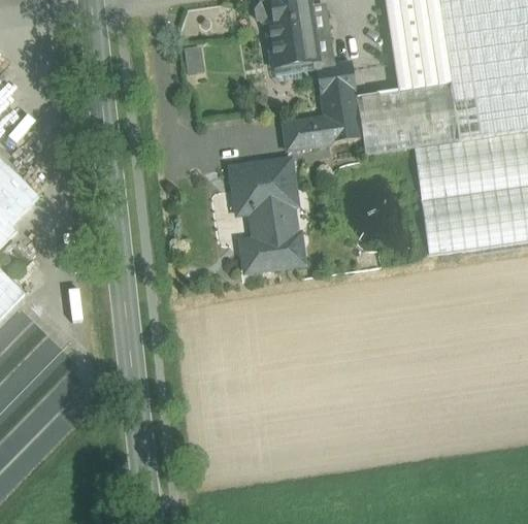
[(271,0),(271,1),(260,2),(255,9),(256,19),(263,24),(266,24),(269,41),(270,41),(273,65),(312,60),(314,69),(317,69),(334,66),(333,65),(326,11),(308,13),(307,7),(311,6),(309,0),(271,0)]
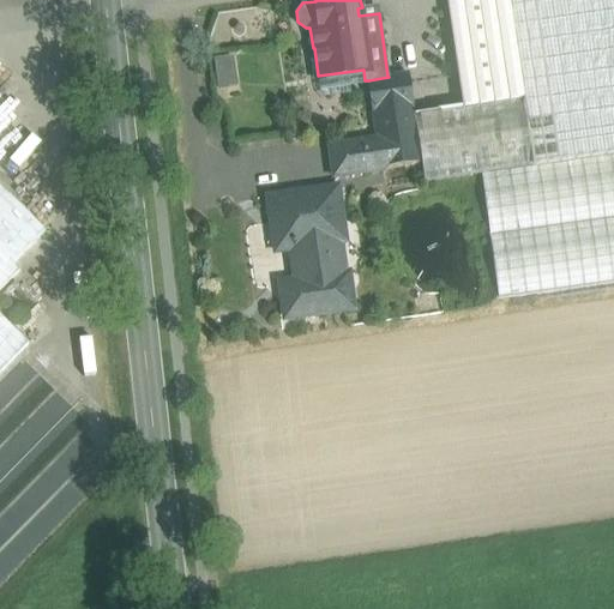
[(423,0),(427,22),(565,0),(423,0)]
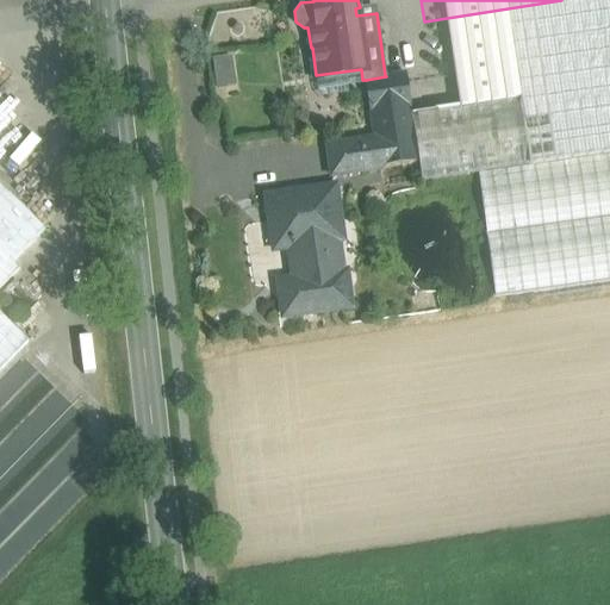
[(561,0),(424,22),(430,64),(609,36),(609,0),(561,0)]
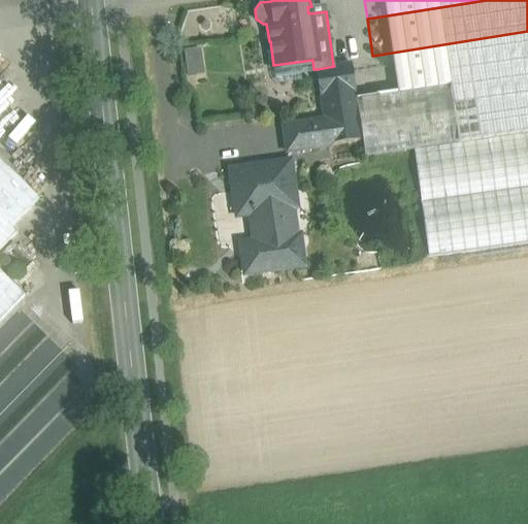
[(527,31),(372,56),(378,94),(450,84),(456,126),(527,116),(527,31)]
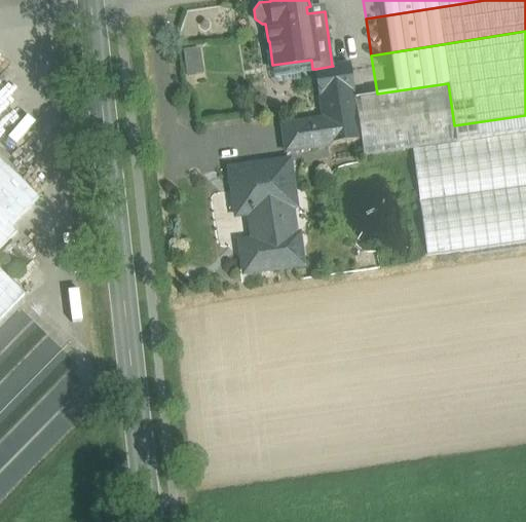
[(187,46),(188,71),(207,70),(204,45),(187,46)]
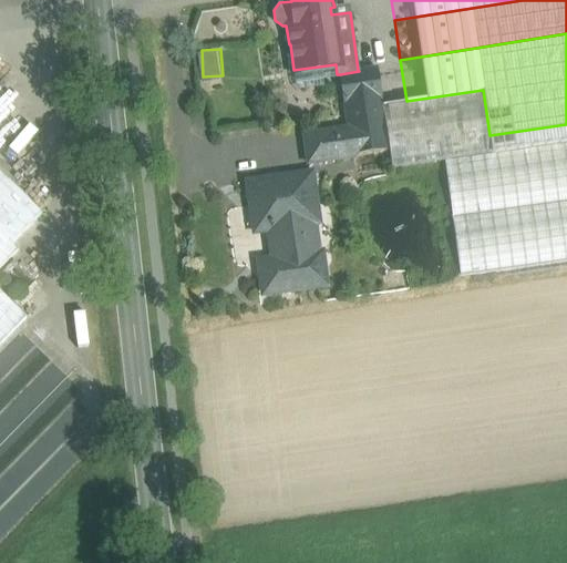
[(378,67),(358,70),(359,71),(340,74),(344,101),(381,95),(378,67)]
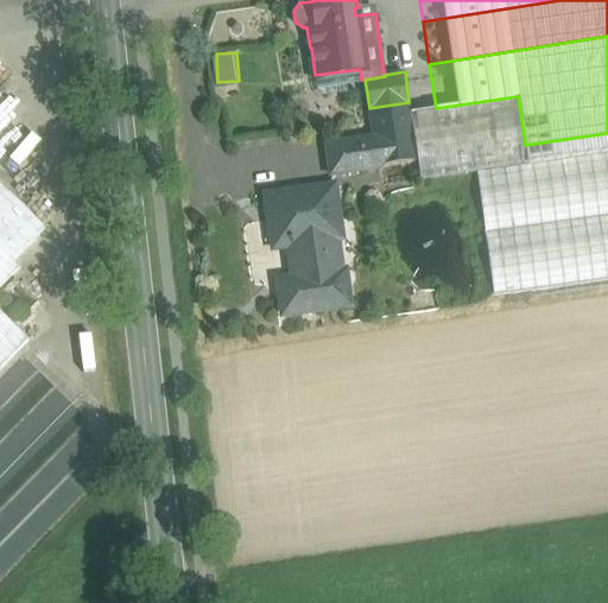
[(322,93),(353,88),(350,75),(320,80),(322,93)]
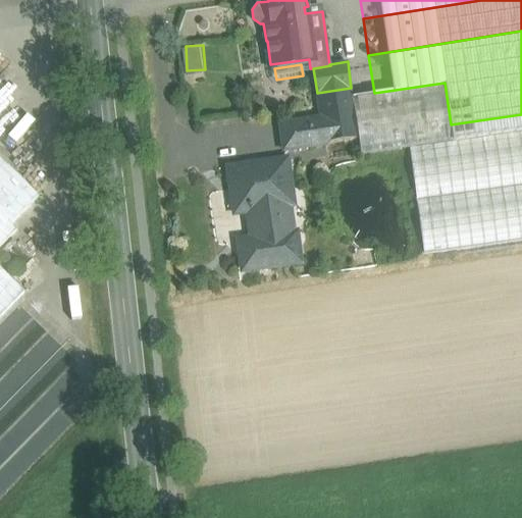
[(0,313),(24,289),(0,264),(0,244),(17,226),(0,209),(0,173),(9,164),(0,154),(0,81),(0,80),(0,313)]
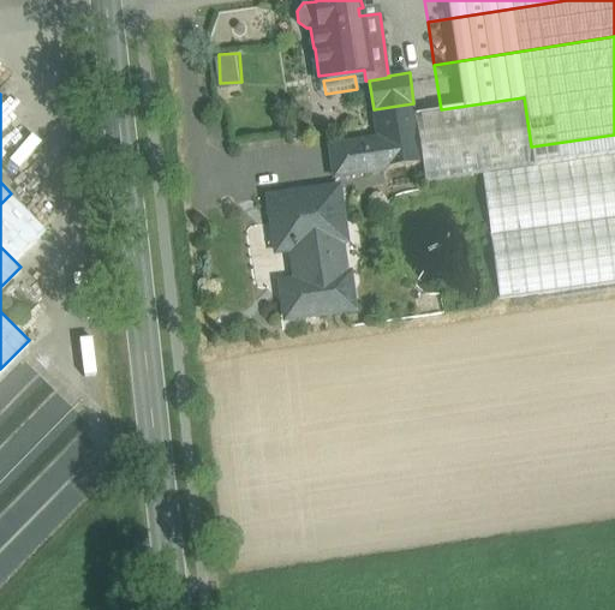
[(441,109),(416,113),(423,160),(425,179),(482,171),(533,162),(531,147),(524,97),(441,109)]
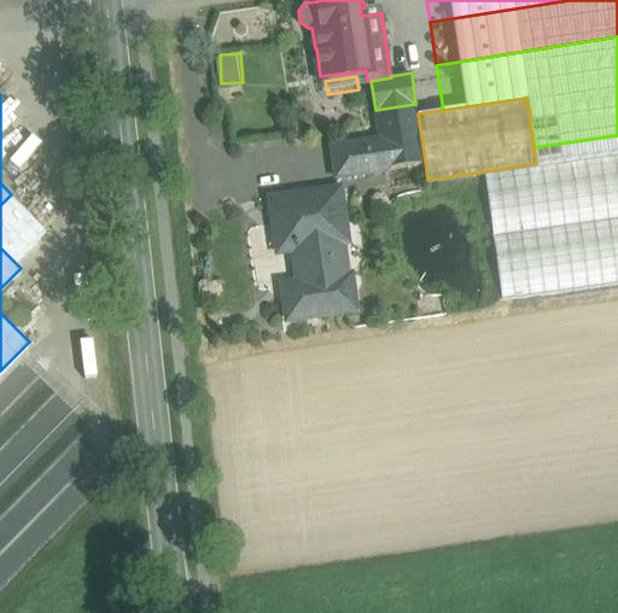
[(415,104),(375,110),(380,138),(384,167),(385,167),(425,161),(418,114),(415,104)]
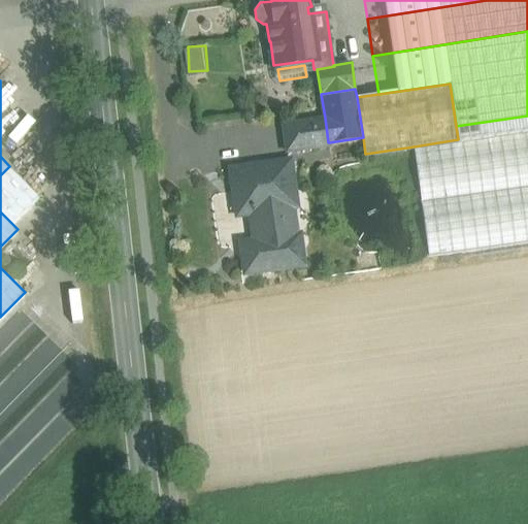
[(527,116),(456,126),(458,139),(527,130),(527,116)]
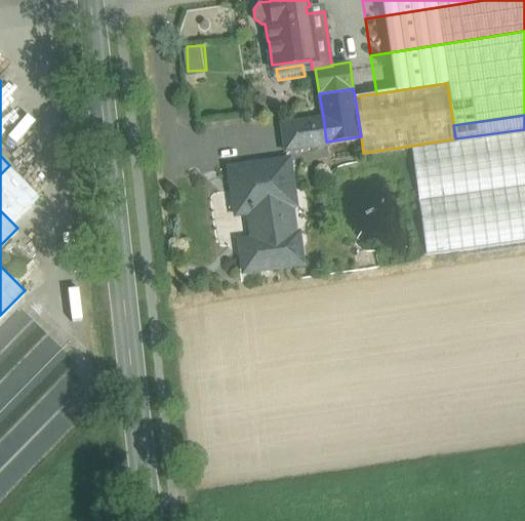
[(323,117),(282,123),(286,149),(327,143),(327,142),(326,142),(323,117)]
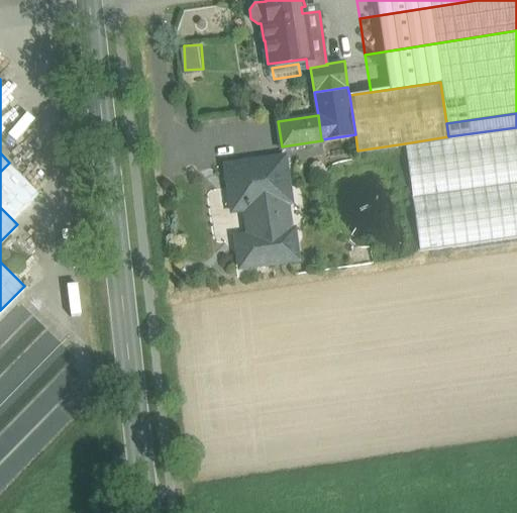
[(516,127),(448,136),(405,143),(413,196),(516,181),(516,127)]
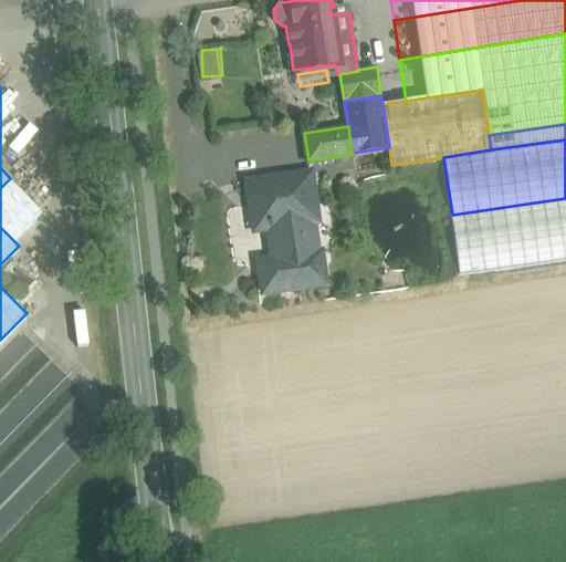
[(285,179),(249,184),(254,219),(260,222),(269,221),(273,225),(279,269),(274,269),(278,288),(273,289),(274,290),(325,282),(323,262),(318,263),(312,216),(316,215),(315,214),(314,214),(307,173),(310,173),(310,172),(284,175),(285,179)]
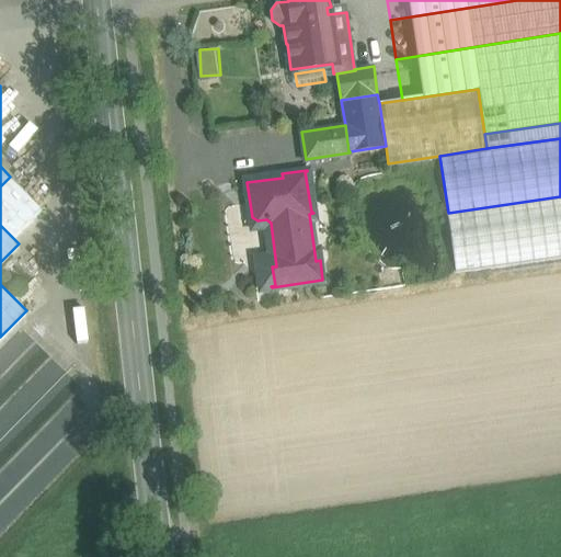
[(560,196),(448,213),(456,270),(560,254),(560,196)]
